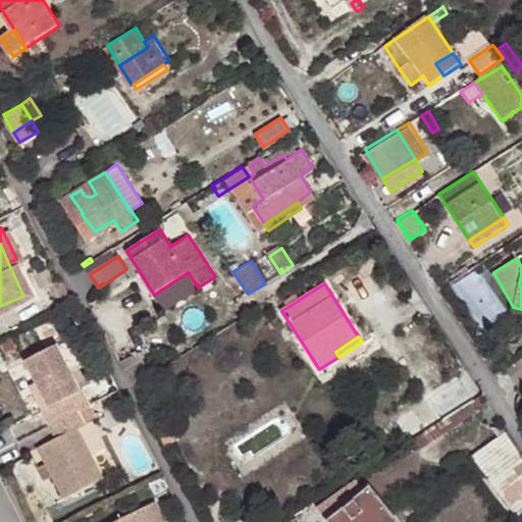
[(49,342),(18,358),(30,379),(43,404),(37,407),(44,421),(81,402),(49,342)]
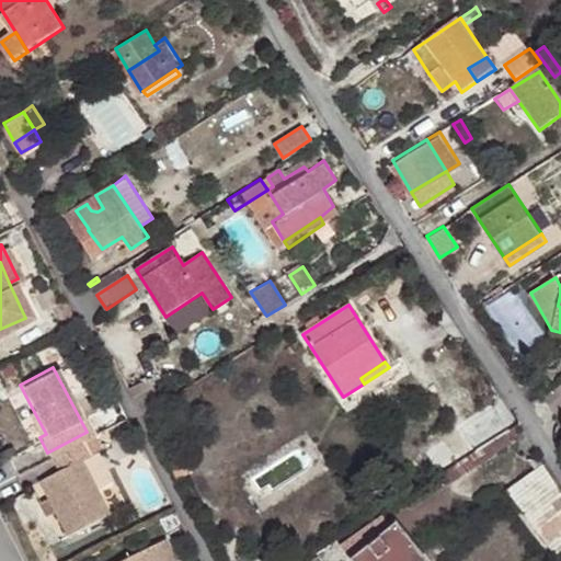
[(464,425),(478,448),(497,436),(511,427),(496,403),(464,425)]
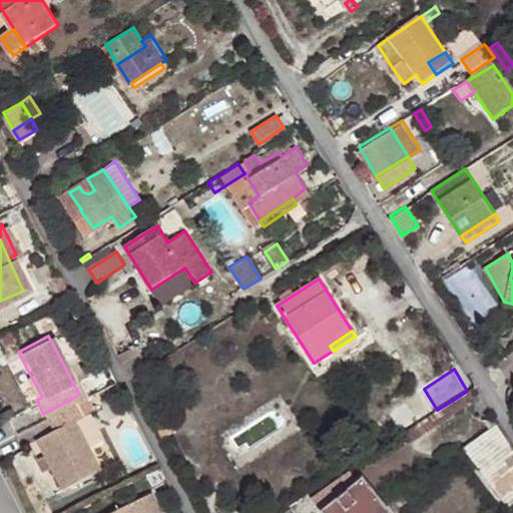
[(29,373),(23,376),(36,400),(42,397),(29,373)]
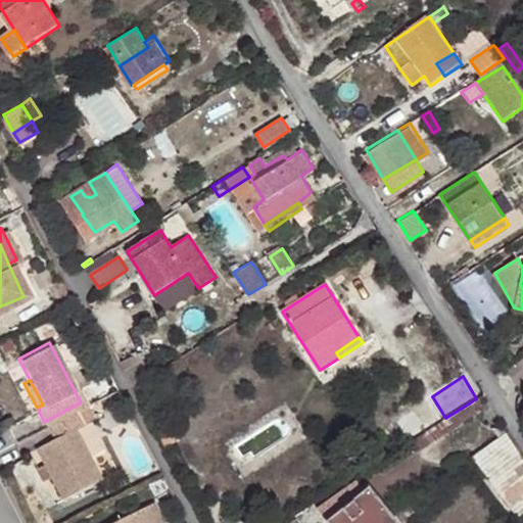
[(464,407),(469,415),(484,406),(486,397),(484,393),(476,398),(464,407)]
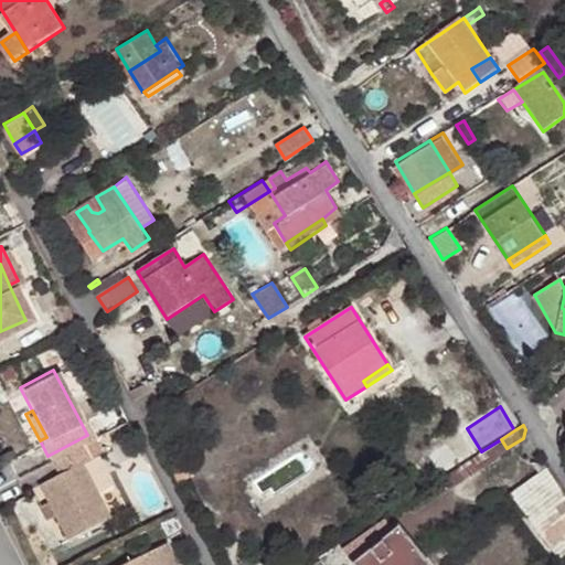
[(87,435),(48,456),(55,470),(35,480),(52,510),(64,535),(106,513),(77,458),(96,447),(97,447),(91,434),(87,435)]
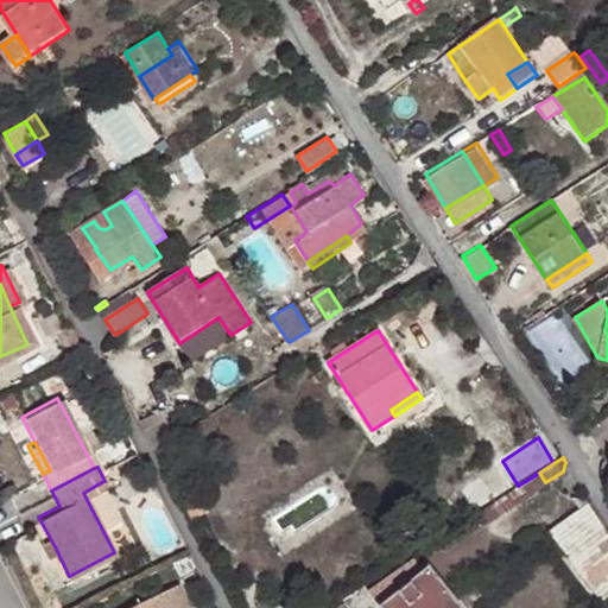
[(496,500),(479,512),(486,521),(545,482),(539,473),(518,486),(496,500)]
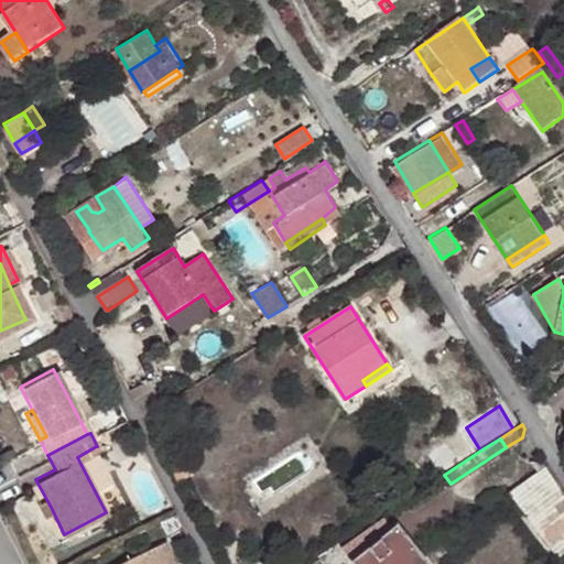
[(429,452),(443,475),(444,475),(461,464),(446,441),(429,452)]
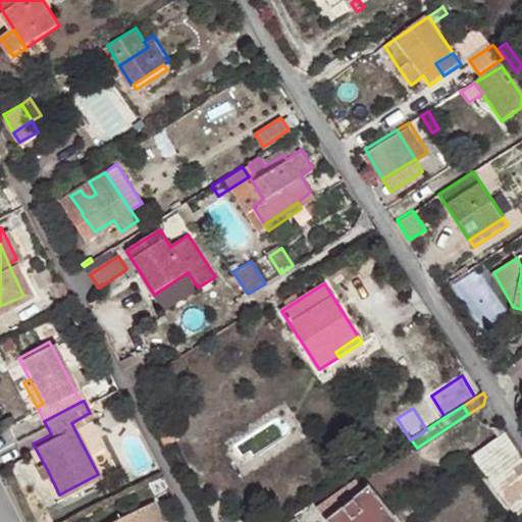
[(521,453),(507,430),(476,450),(521,519),(521,453)]
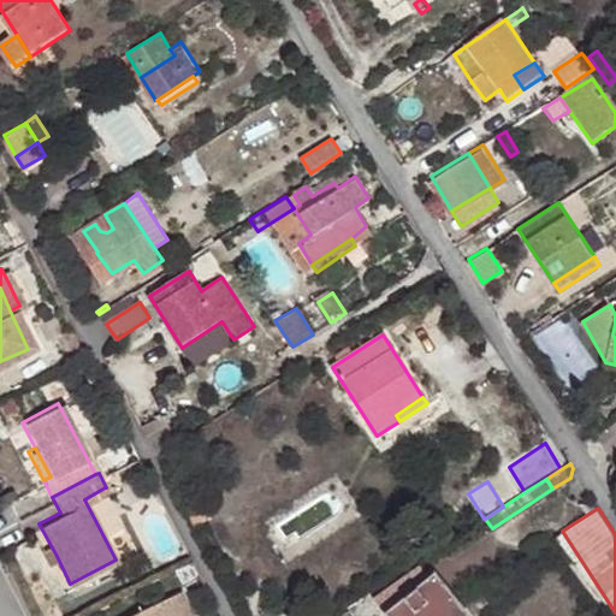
[(39,523),(29,529),(47,561),(57,556),(39,523)]
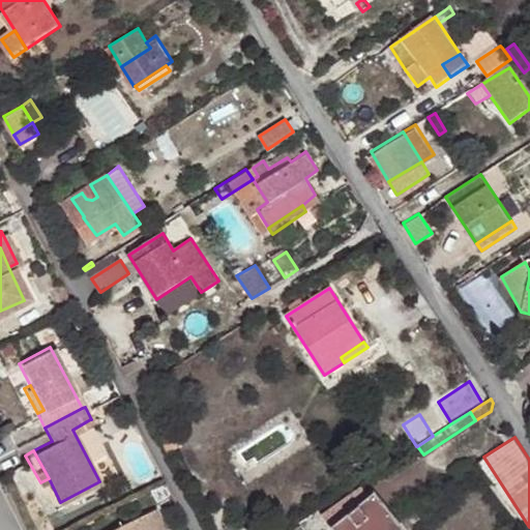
[(330,503),(288,529),(319,529),(328,524),(333,529),(404,529),(377,494),(373,497),(362,484),(332,506),(330,503)]
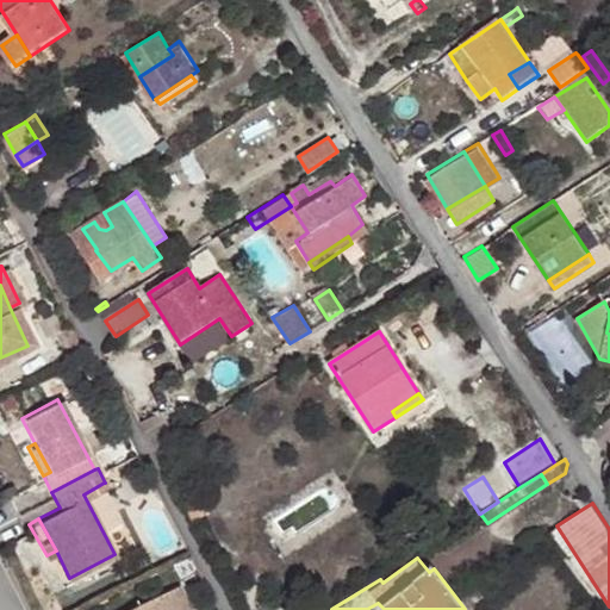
[(186,609),(169,577),(106,609),(186,609)]
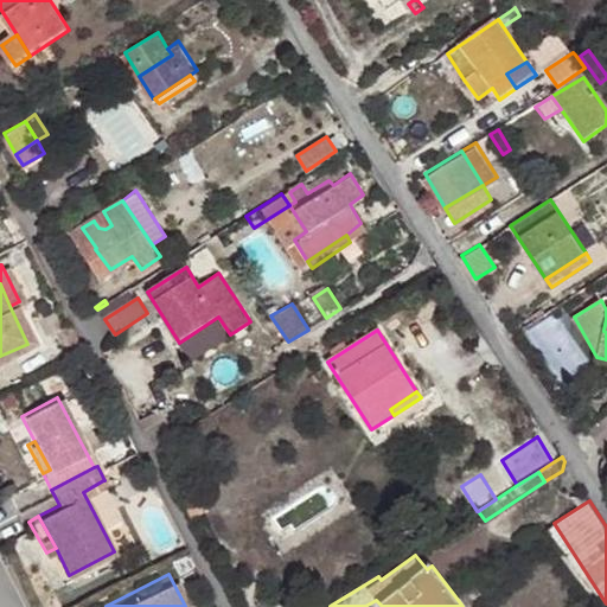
[(478,574),(465,581),(472,593),(485,585),(478,574)]
